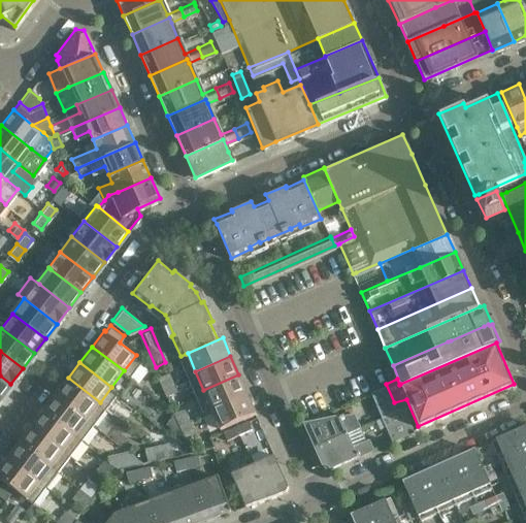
[(168,369),(158,373),(163,386),(173,381),(168,369)]
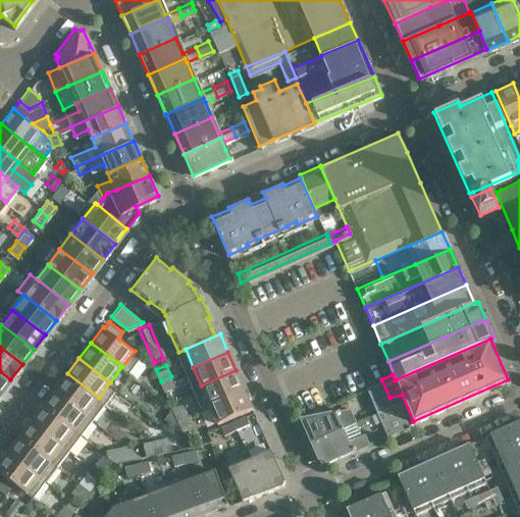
[(236,370),(201,385),(208,404),(244,388),(236,370)]
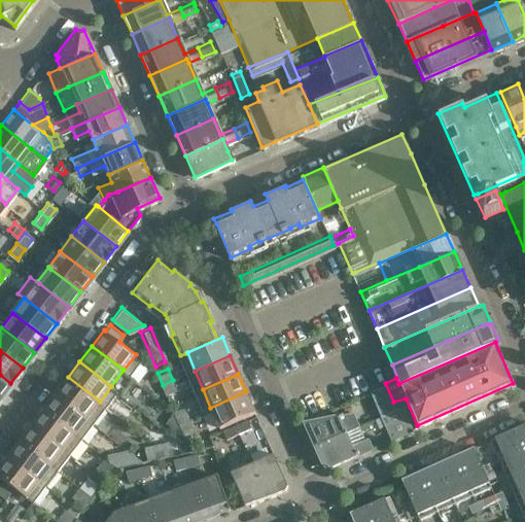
[(0,396),(10,383),(0,375),(0,396)]
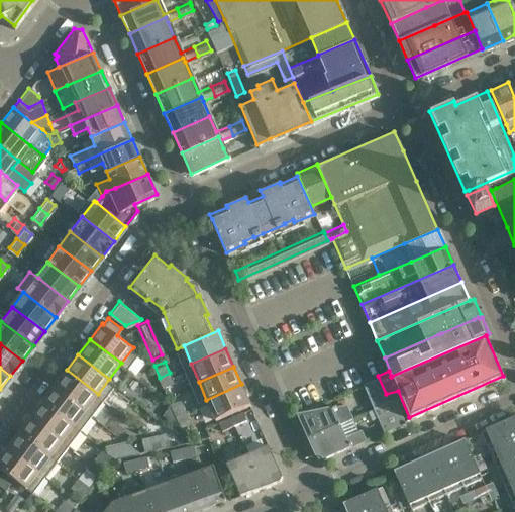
[(67,370),(55,386),(86,410),(98,394),(67,370)]
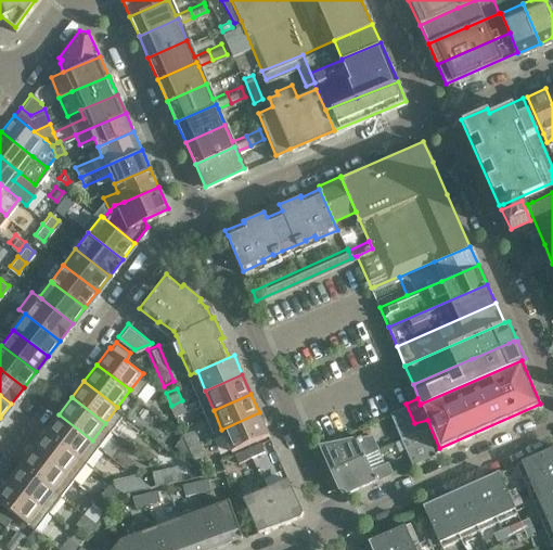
[(182,400),(171,406),(177,418),(187,413),(182,400)]
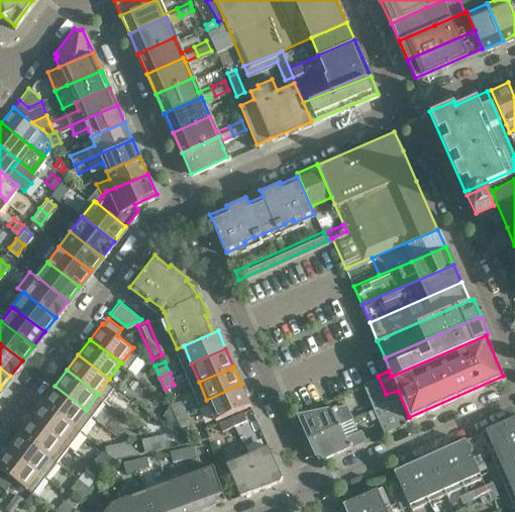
[(378,376),(363,382),(373,406),(388,399),(386,394),(378,376)]
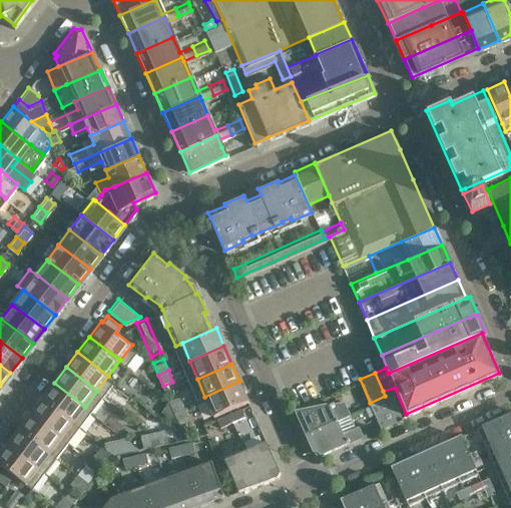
[(247,399),(239,381),(204,397),(212,414),(247,399)]
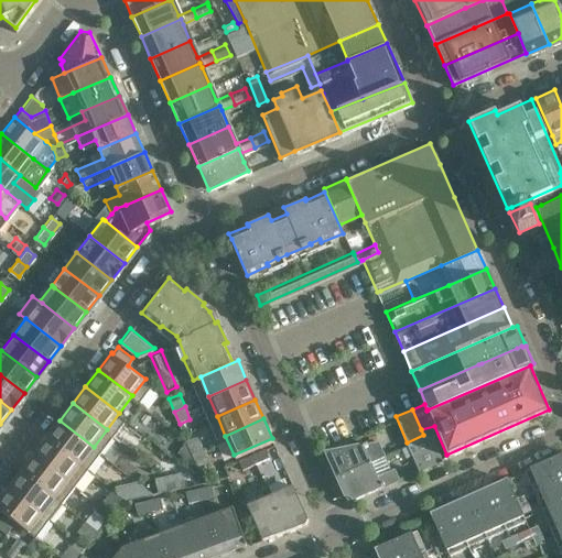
[(60,420),(46,437),(80,463),(94,447),(60,420)]
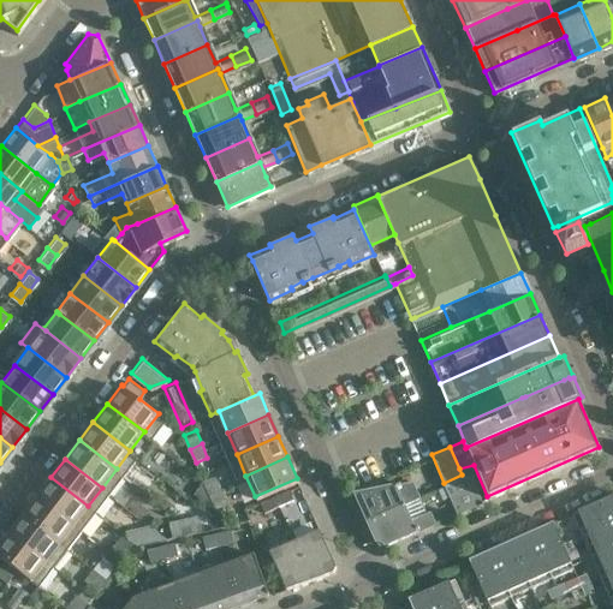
[(213,472),(202,477),(208,490),(219,485),(213,472)]
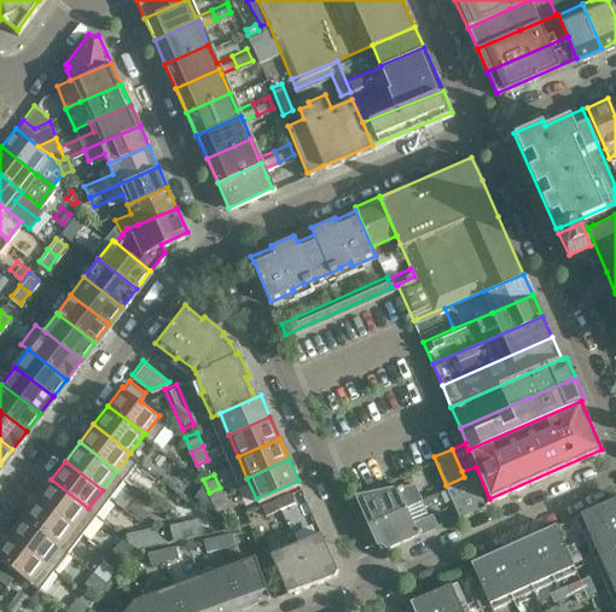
[(471,474),(464,477),(446,485),(455,506),(457,506),(459,511),(483,501),(471,474)]
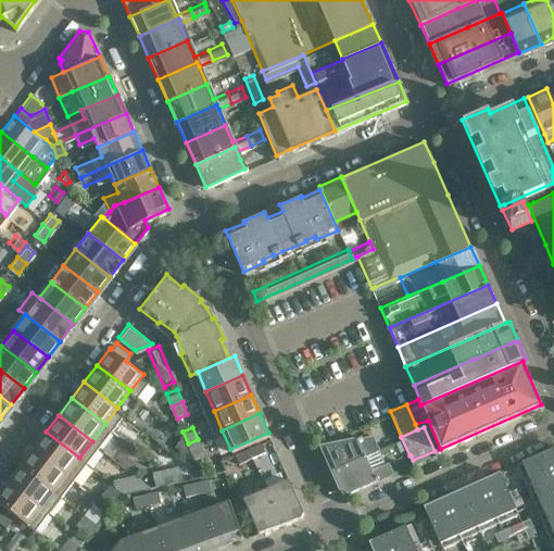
[(46,431),(33,448),(67,474),(79,458),(46,431)]
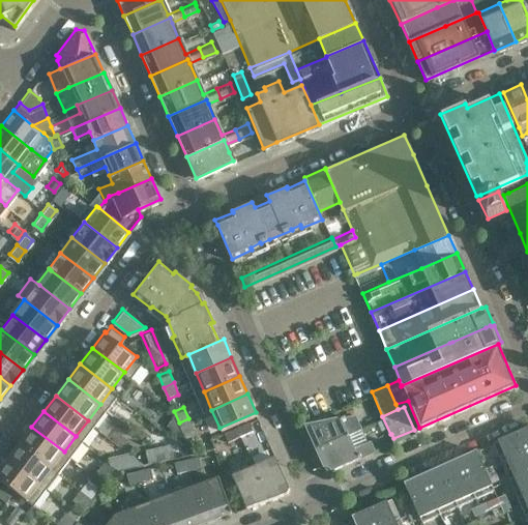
[(169,433),(188,447),(172,411),(164,421),(173,428),(169,433)]
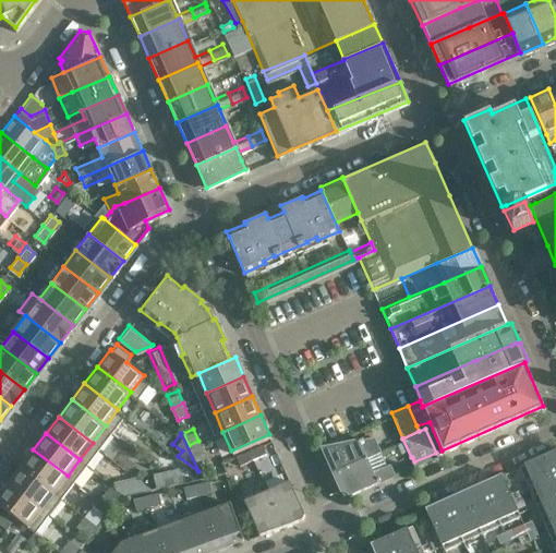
[(362,436),(322,445),(334,471),(366,456),(377,451),(375,441),(373,434),(362,436)]
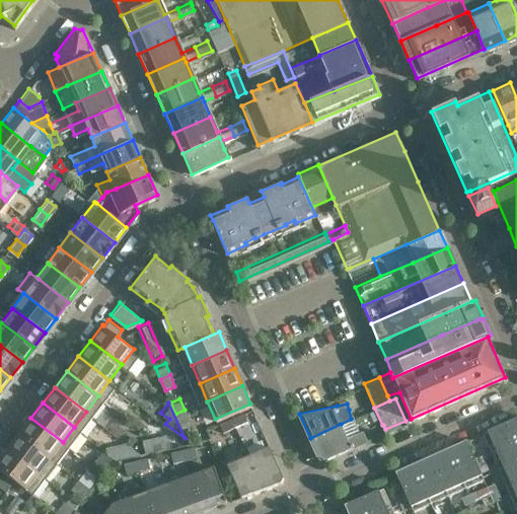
[(185,410),(175,414),(180,426),(190,422),(185,410)]
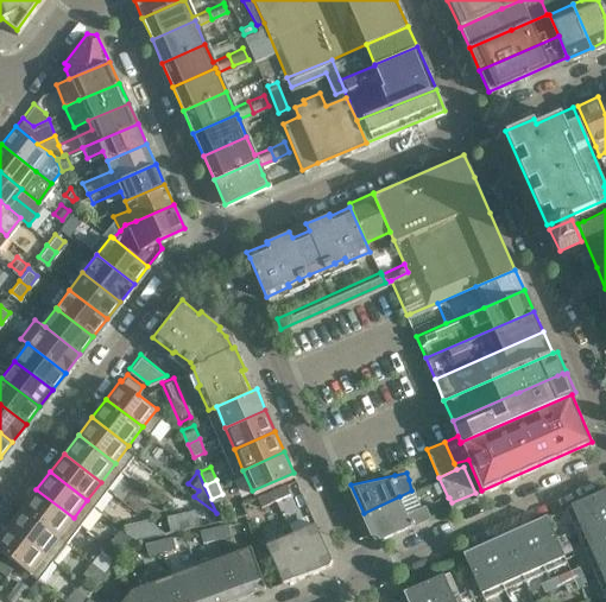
[(284,481),(270,487),(275,496),(289,490),(284,481)]
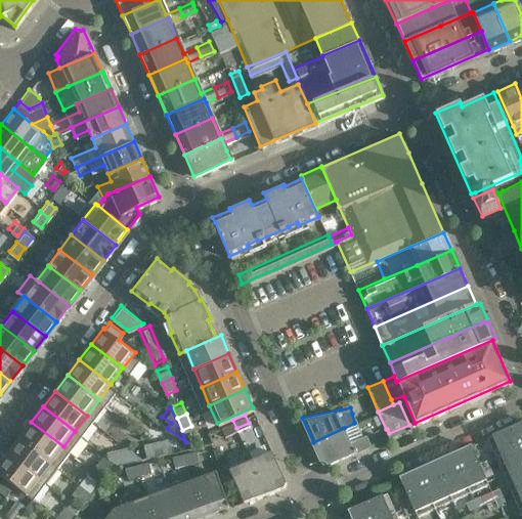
[(521,419),(490,433),(486,435),(494,453),(498,451),(521,440),(521,419)]
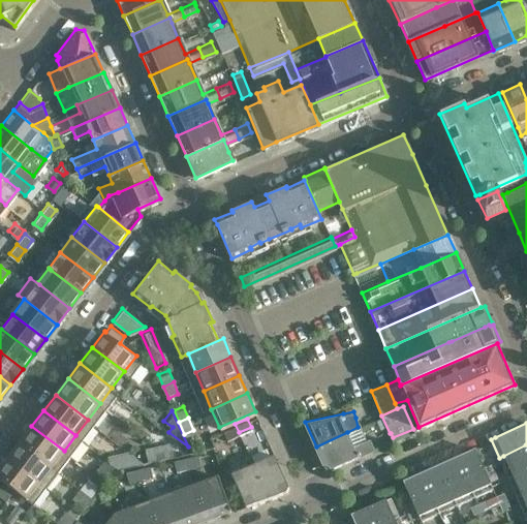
[(223,429),(226,437),(239,432),(235,424),(223,429)]
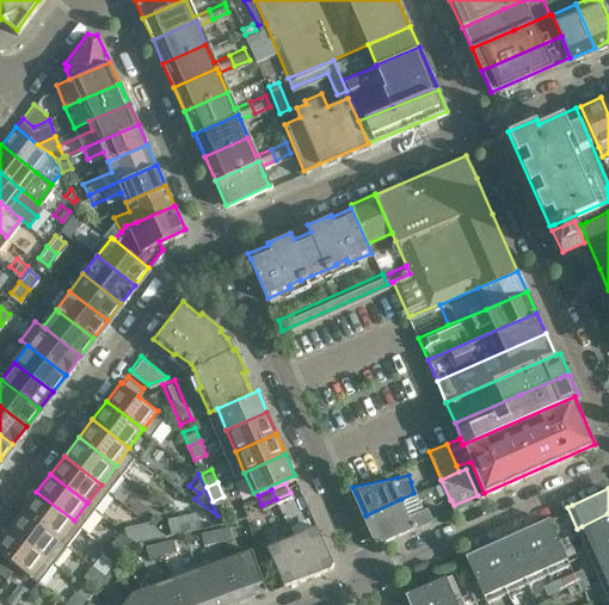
[(36,492),(23,511),(60,539),(74,520),(36,492)]
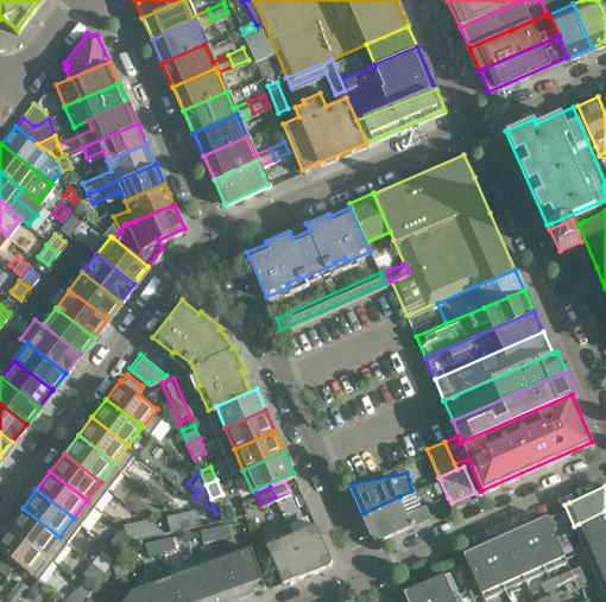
[(399,496),(364,513),(372,533),(378,534),(427,513),(424,509),(427,508),(424,502),(409,508),(403,495),(399,496)]
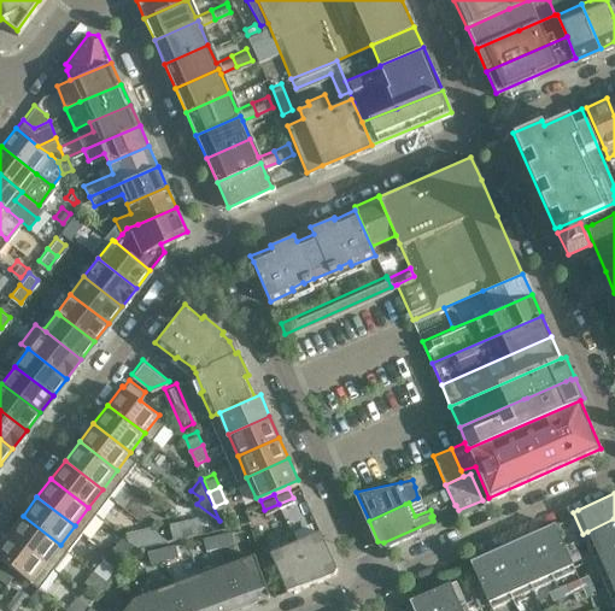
[(236,509),(240,521),(246,518),(244,507),(236,509)]
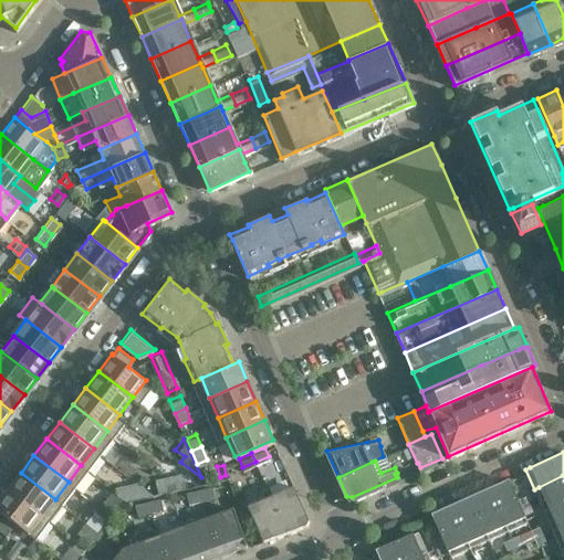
[(179,468),(162,473),(177,485),(184,484),(179,468)]
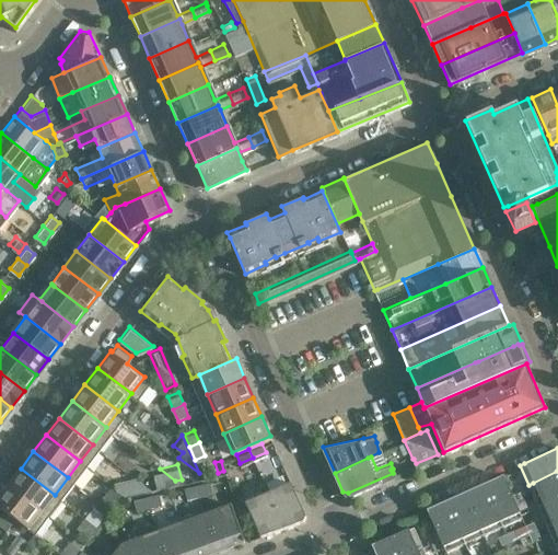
[(21,469),(8,485),(42,511),(55,495),(21,469)]
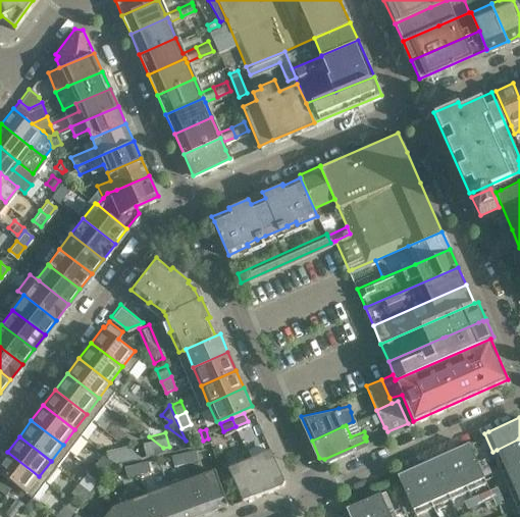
[(149,436),(141,440),(143,452),(163,448),(149,436)]
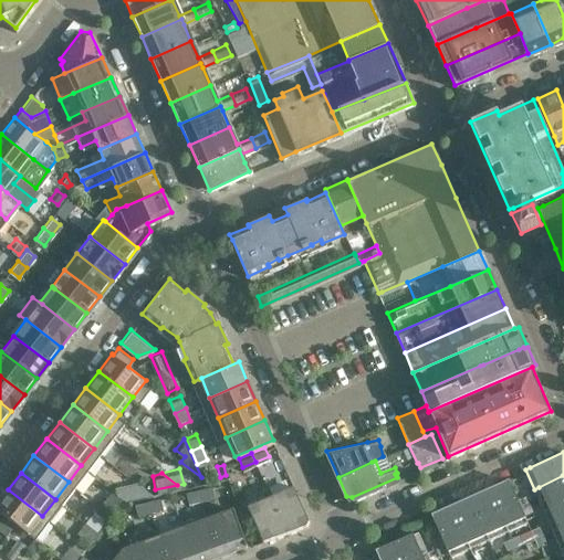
[(563,475),(539,487),(534,489),(543,509),(547,507),(563,499),(563,475)]
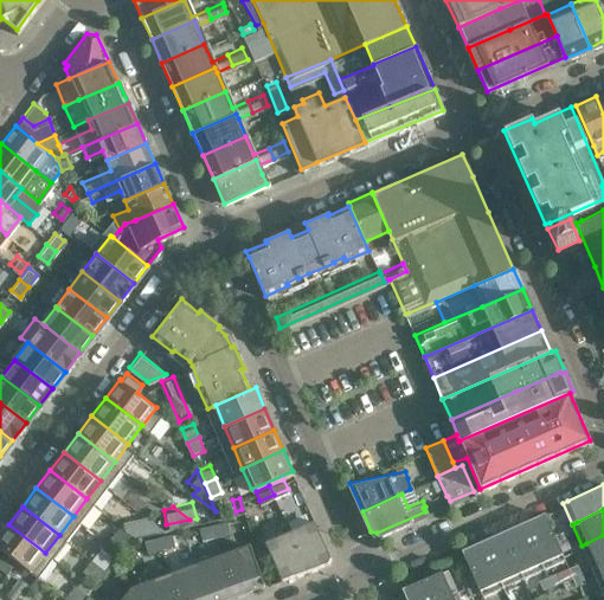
[(544,511),(524,521),(541,561),(544,566),(564,556),(546,517),(544,511)]
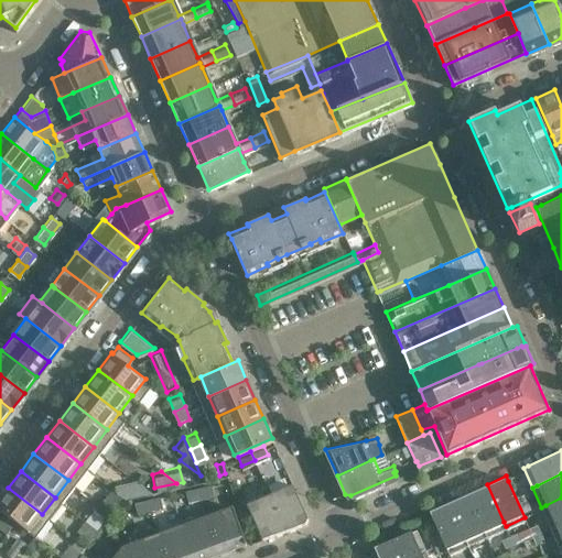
[(112,490),(121,496),(129,494),(126,478),(111,481),(112,490)]
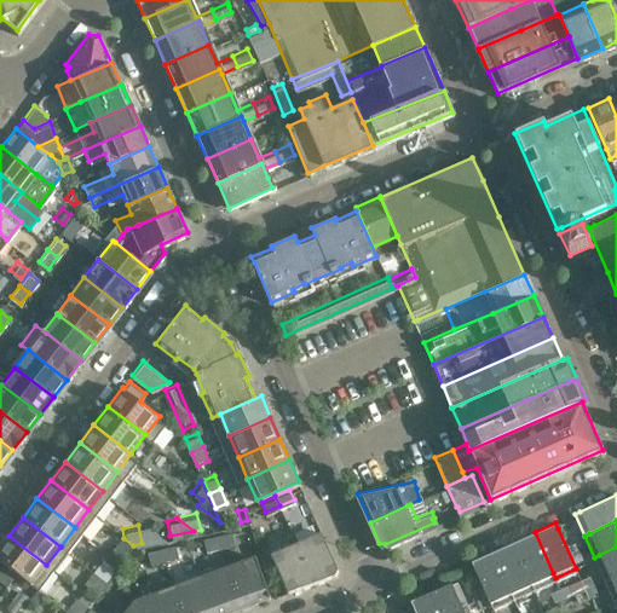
[(584,535),(581,526),(572,530),(576,538),(584,535)]
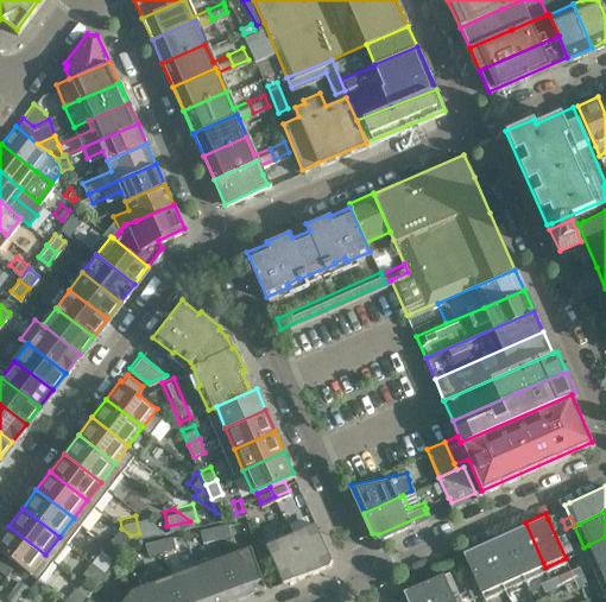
[(315,520),(291,531),(308,570),(328,563),(330,557),(315,520)]
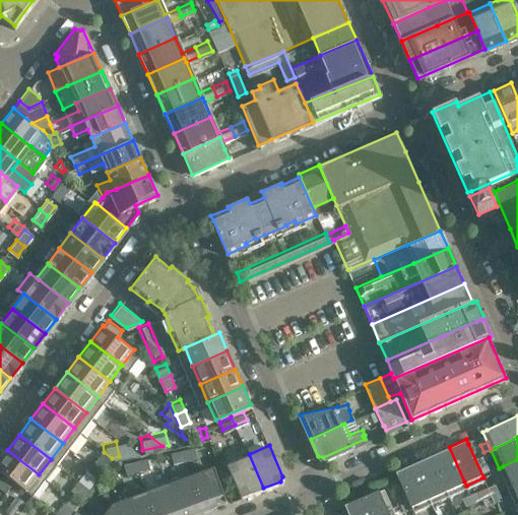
[(182,449),(185,458),(196,456),(194,446),(182,449)]
